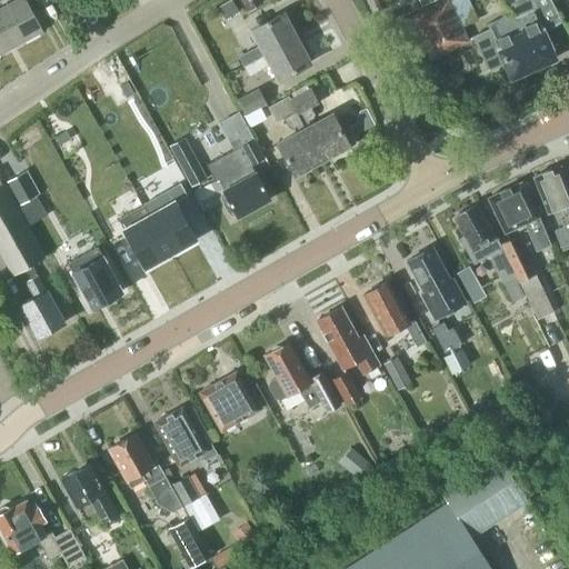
[(0,26),(11,47),(41,31),(23,0),(17,0),(0,9),(0,26)]
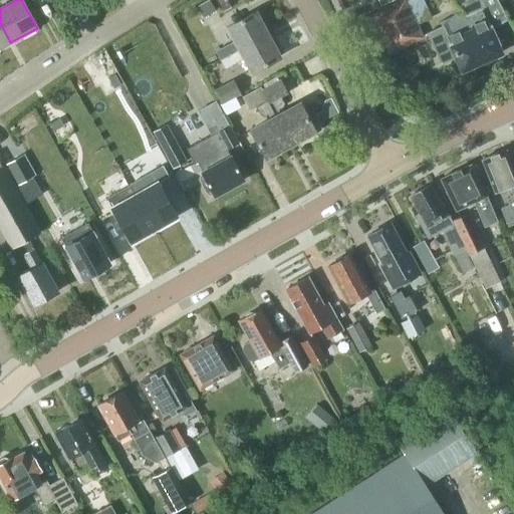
[(216,10),(210,0),(208,0),(197,6),(203,17),(216,10)]
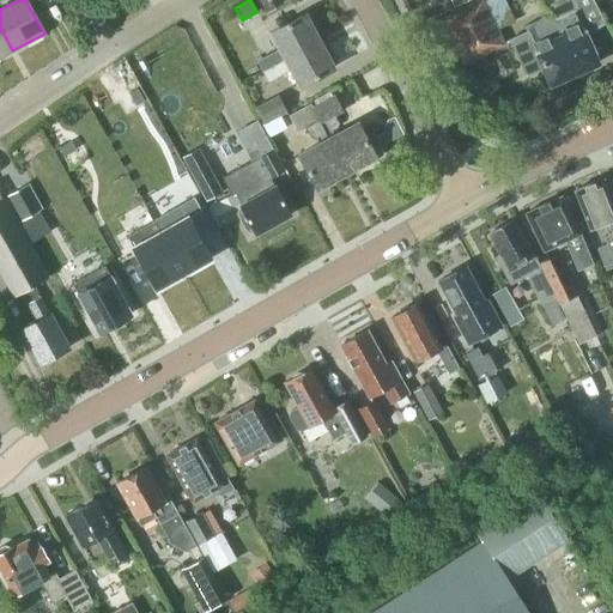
[(260,0),(267,11),(281,2),(280,0),(260,0)]
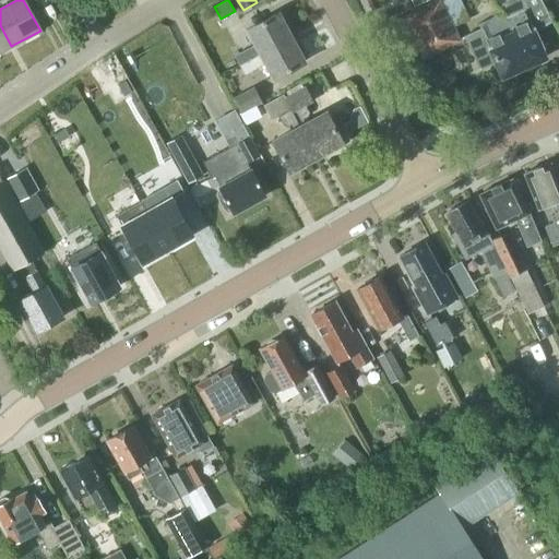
[(396,0),(399,1),(401,0),(406,0),(412,10),(433,0),(396,0)]
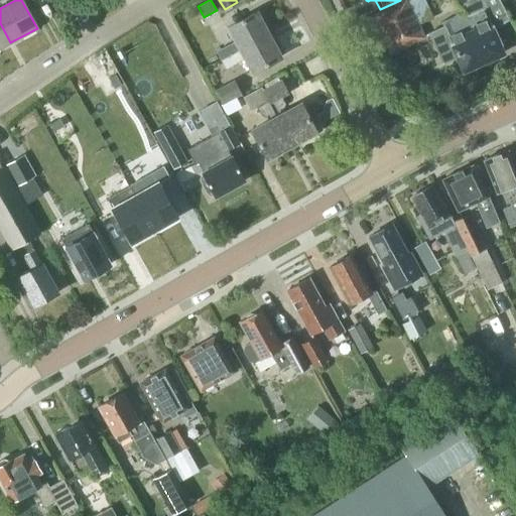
[(391,52),(424,37),(406,0),(404,0),(374,15),(391,52)]
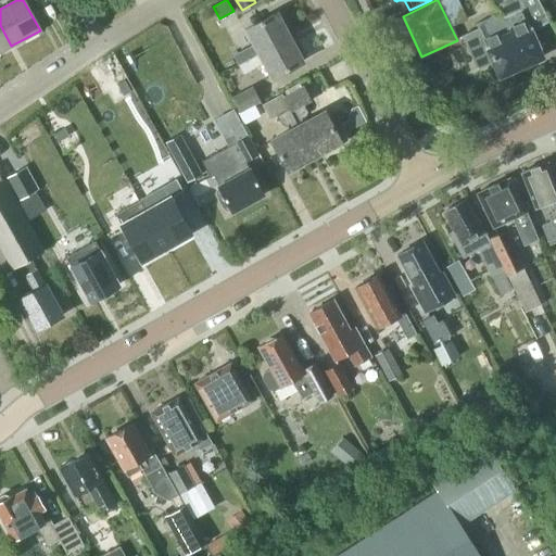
[(532,32),(539,28),(550,23),(536,0),(489,0),(501,13),(476,25),(478,30),(463,38),(478,70),(494,62),(501,76),(541,57),(538,49),(540,48),(532,32)]
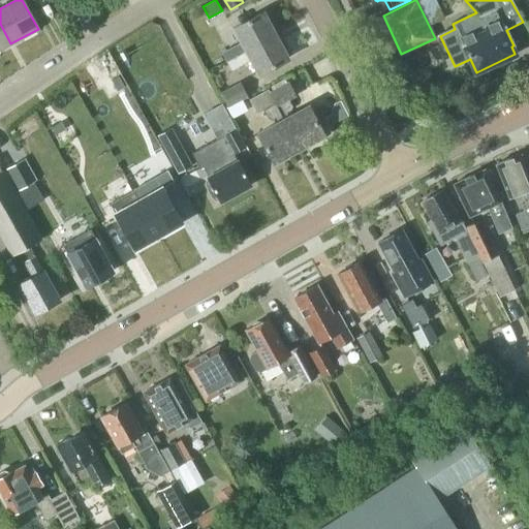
[(232,59),(275,35),(262,12),(234,28),(244,45),(239,49),(237,44),(227,50),(231,58),(232,59)]
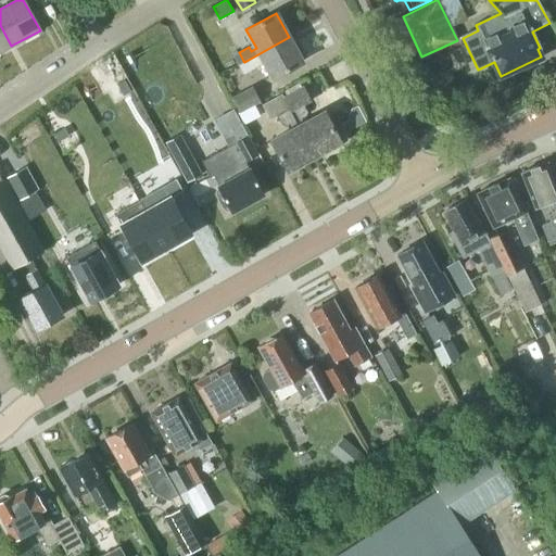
[(0,51),(11,46),(0,25),(0,51)]
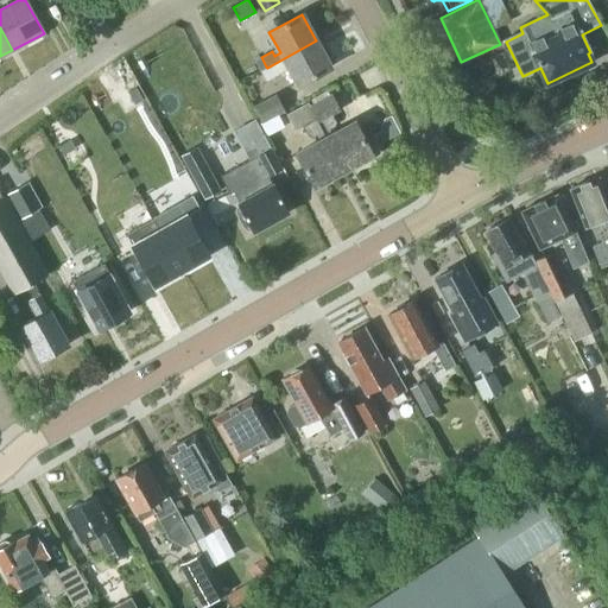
[(297,84),(330,67),(316,40),(267,68),(266,67),(259,70),(265,81),(284,71),(282,67),(286,64),(297,84)]
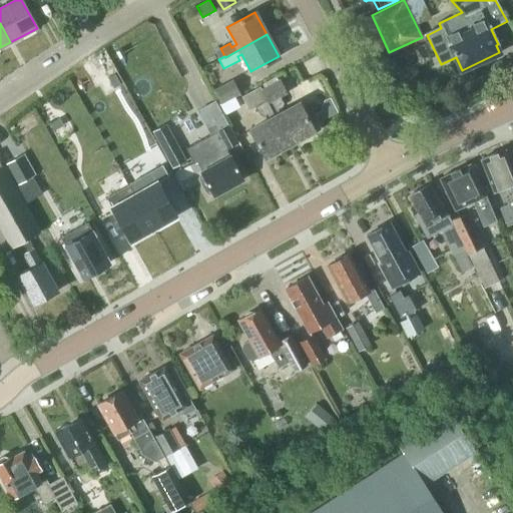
[(115,74),(108,78),(113,88),(120,84),(115,74)]
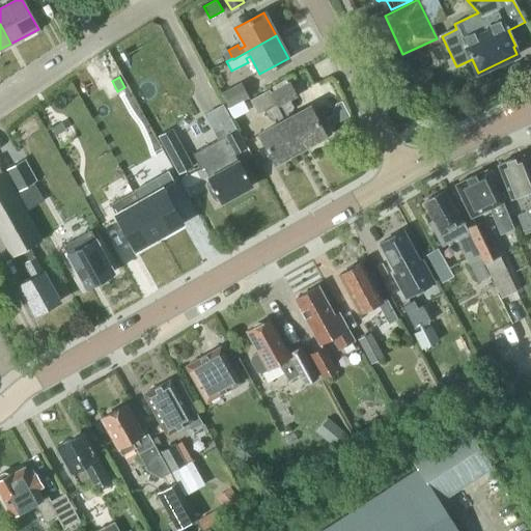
[(249,98),(241,82),(220,92),(228,108),(249,98)]
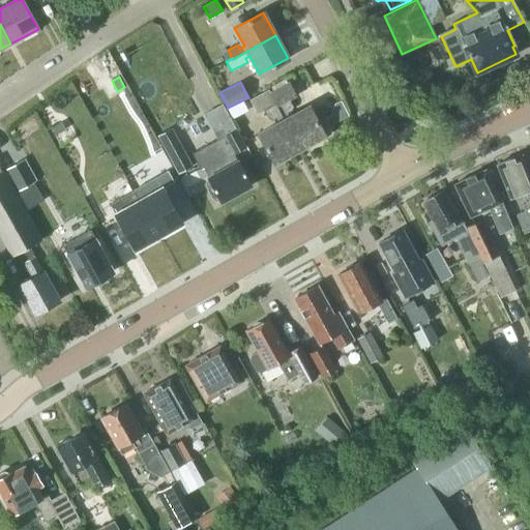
[(299,149),(325,136),(308,106),(288,117),(286,112),(290,110),(291,106),(288,98),(294,95),(288,82),(268,92),(274,102),(299,149)]
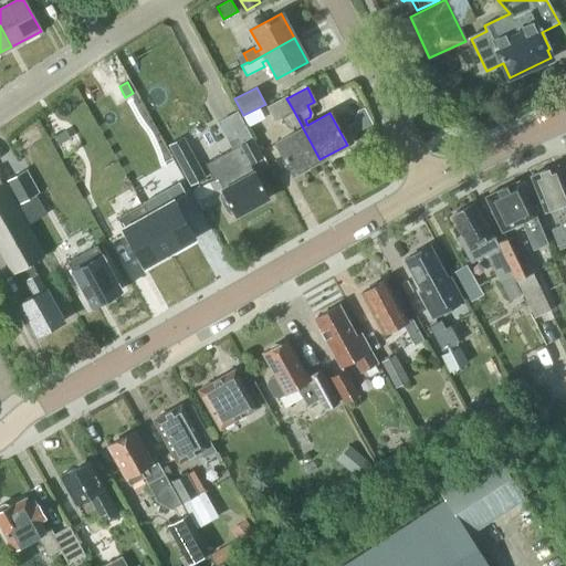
[(293,109),(286,98),(285,95),(265,106),(273,122),(281,117),(285,126),(291,127),(295,125),(297,130),(276,143),(293,174),(320,159),(293,109)]
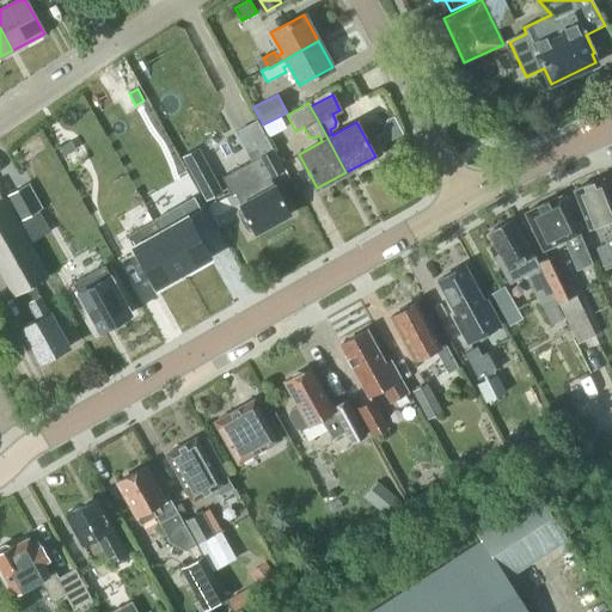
[(117,116),(112,109),(101,115),(105,123),(117,116)]
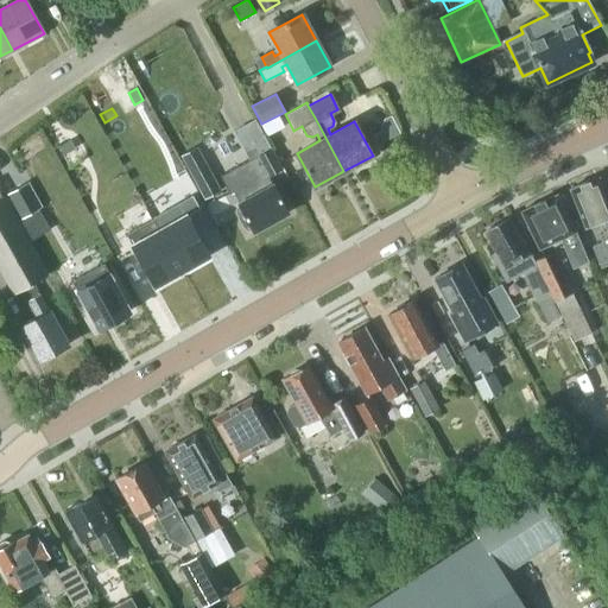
[(400,134),(396,124),(391,115),(384,120),(380,127),(387,140),(400,134)]
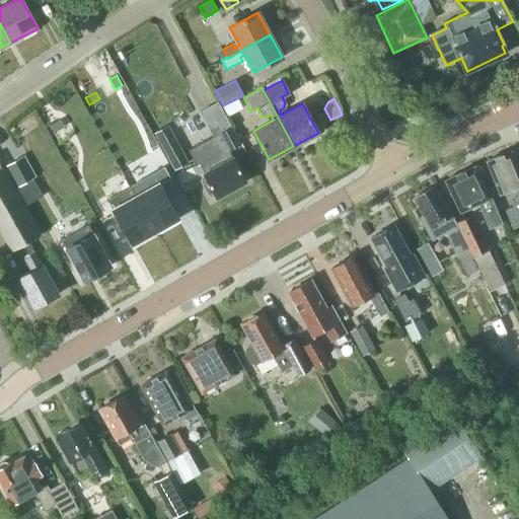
[(64,127),(60,120),(50,126),(54,133),(64,127)]
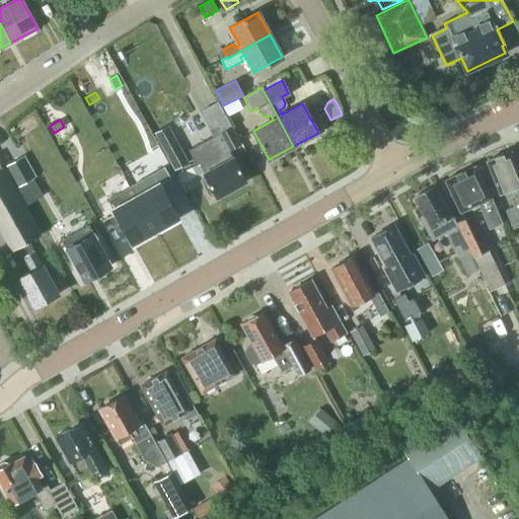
[(204,173),(208,182),(206,184),(205,188),(209,196),(212,197),(215,195),(216,198),(246,181),(229,151),(241,145),(229,123),(206,135),(207,138),(188,149),(197,165),(200,163),(205,173),(204,173)]
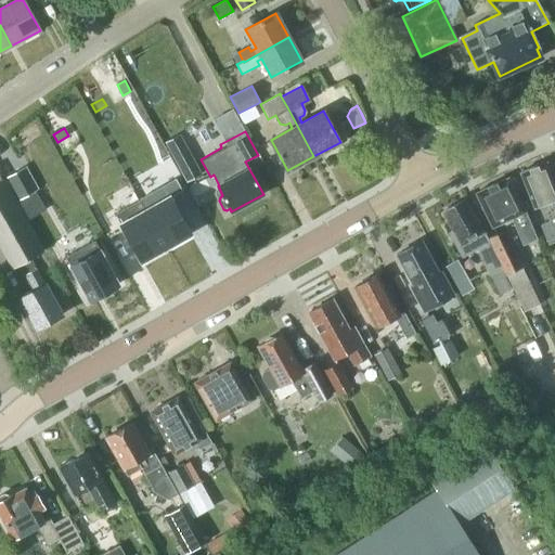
[(180,133),(165,142),(185,182),(202,173),(180,133)]
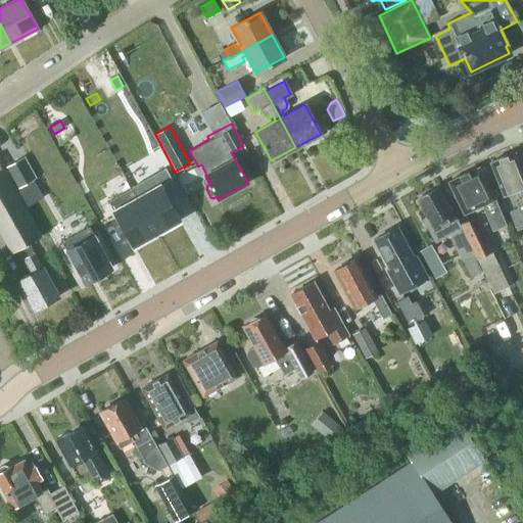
[(522,175),(514,152),(490,162),(504,195),(518,190),(522,199),(515,202),(518,208),(511,210),(510,214),(516,227),(518,228),(522,226),(522,175)]
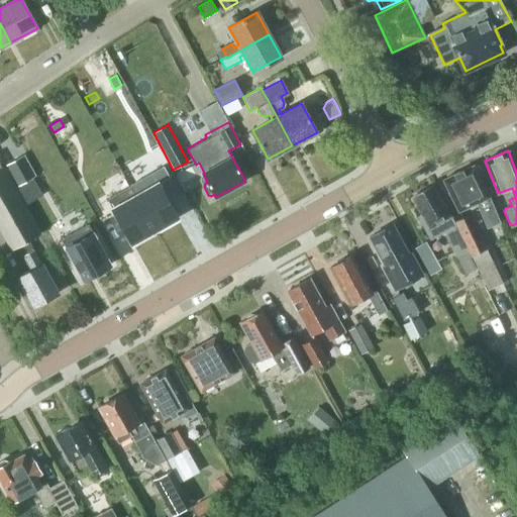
[(17,187),(32,178),(20,157),(5,166),(17,187)]
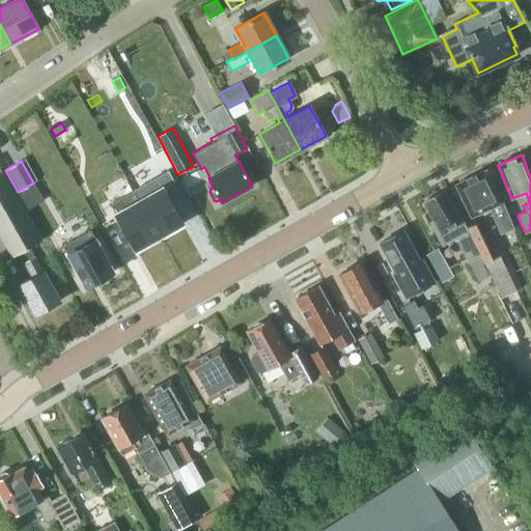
[(486,170),(455,185),(471,217),(490,208),(498,226),(510,220),(486,170)]
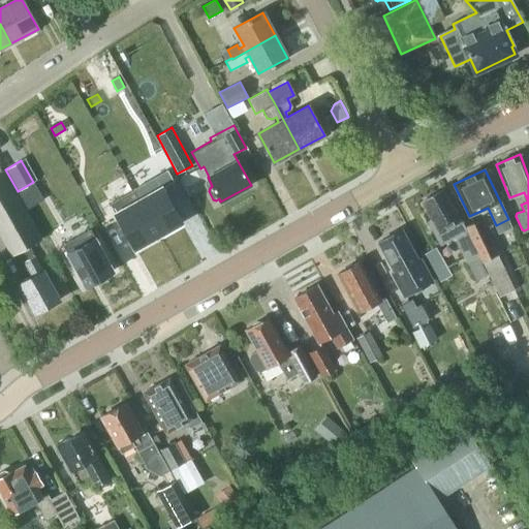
[(29,246),(41,239),(25,209),(16,192),(3,170),(0,172),(0,235),(12,256),(19,252),(24,261),(35,256),(29,246)]
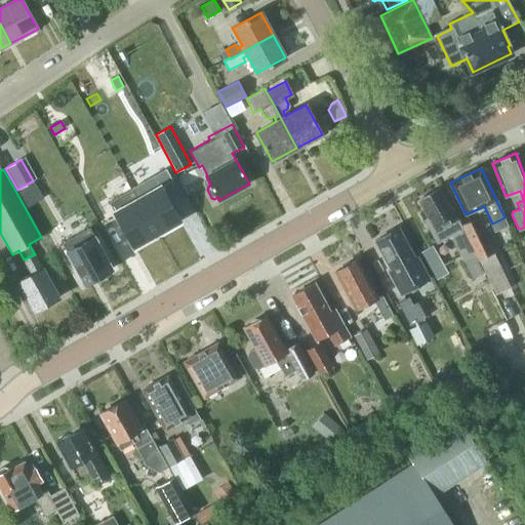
[(33,180),(17,190),(15,191),(25,207),(41,197),(33,180)]
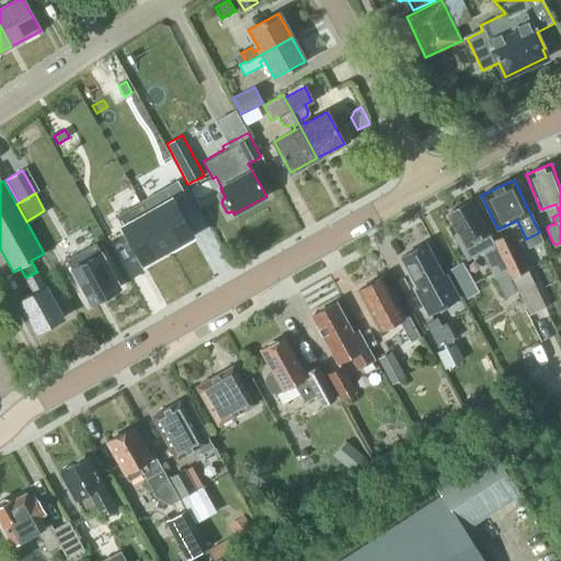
[(140,203),(168,251),(192,237),(171,197),(147,210),(142,202),(140,203)]
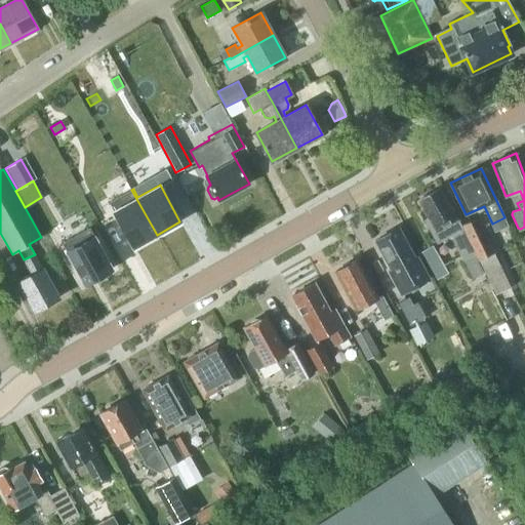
[(440,188),(418,201),(426,214),(422,216),(425,221),(430,230),(437,243),(451,235),(458,249),(463,259),(475,253),(470,243),(457,218),(440,188)]
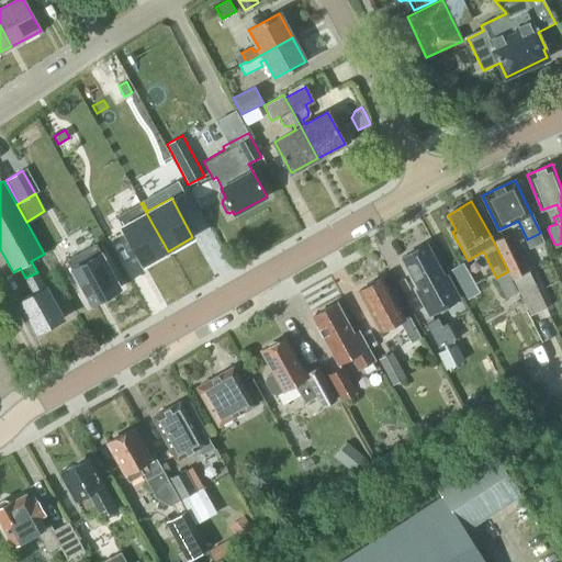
[(168,251),(141,203),(116,216),(144,265),(168,251)]
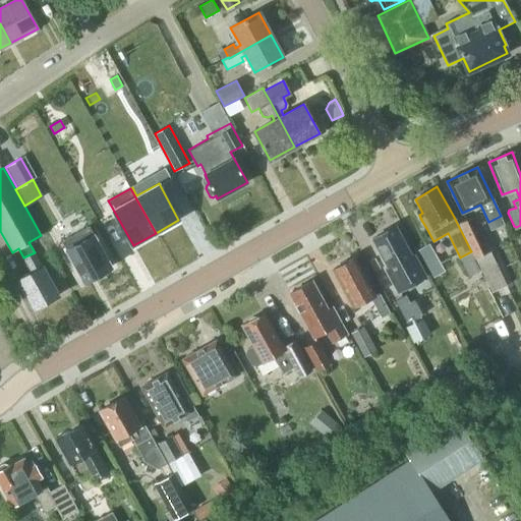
[(507,286),(473,215),(458,223),(490,293),(507,286)]
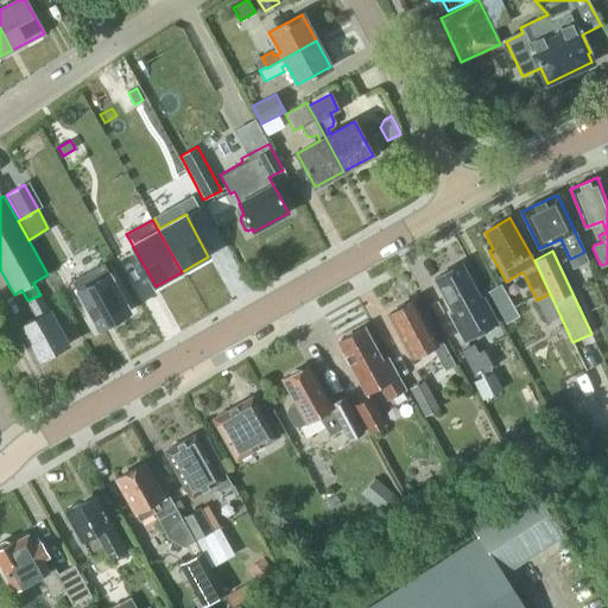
[(71,282),(97,329),(130,311),(103,264),(71,282)]
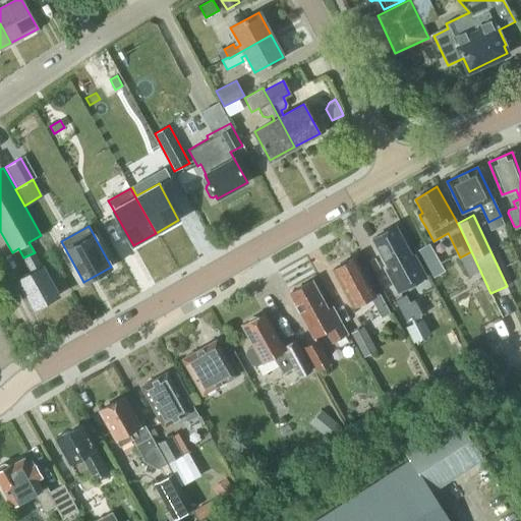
[(396,226),(371,239),(388,268),(385,269),(397,291),(425,276),(414,253),(411,254),(404,240),(396,226)]
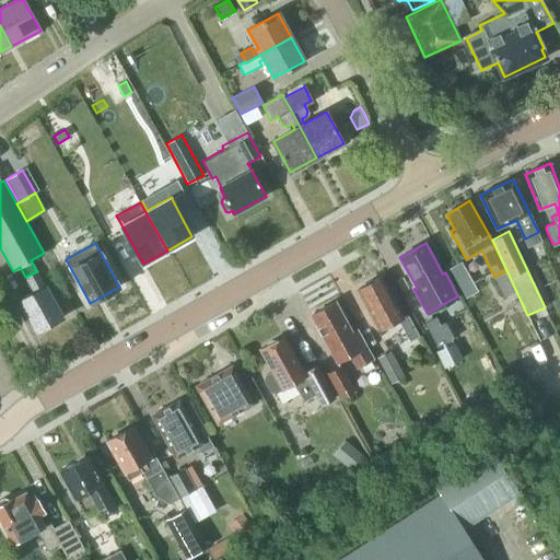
[(506,270),(494,277),(504,298),(516,291),(506,270)]
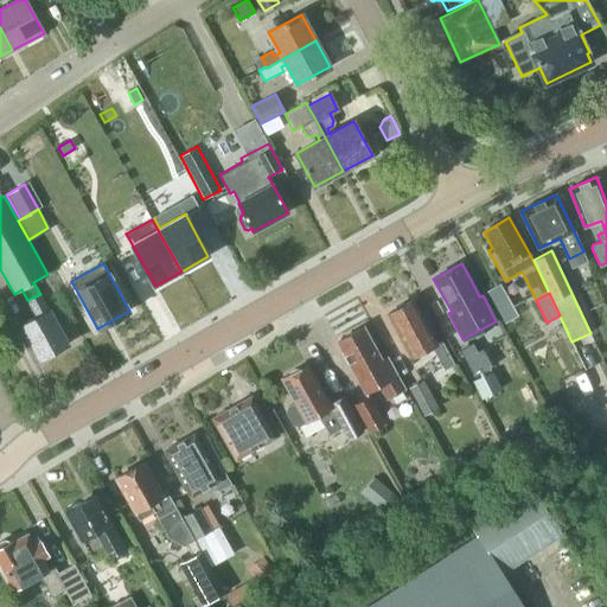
[(39,360),(68,344),(50,311),(49,311),(40,294),(27,300),(37,317),(21,326),(39,360)]
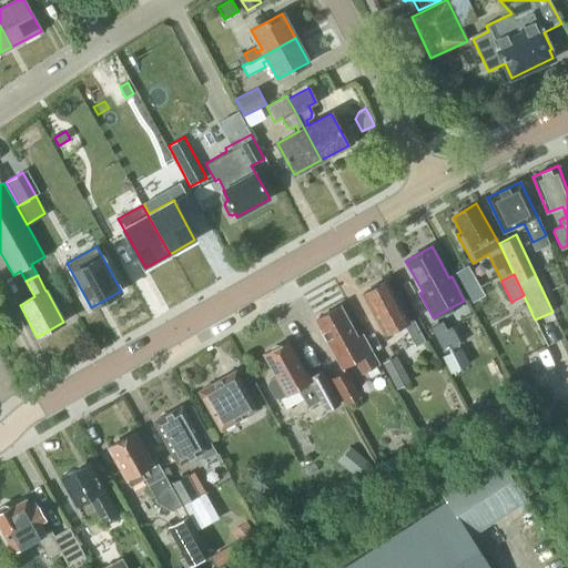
[(387,281),(363,293),(385,335),(404,324),(416,346),(425,341),(413,320),(409,322),(387,281)]
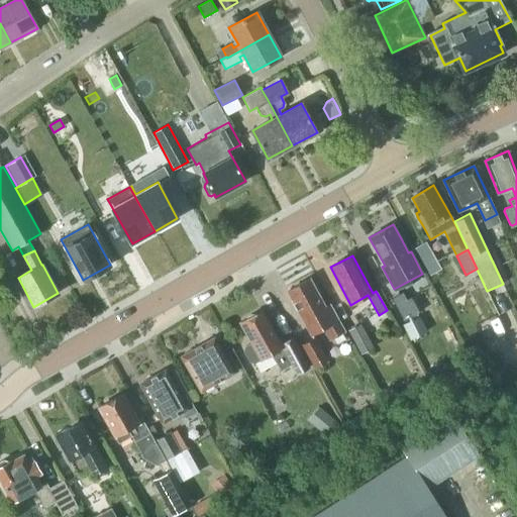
[(439,267),(432,255),(422,261),(429,273),(439,267)]
